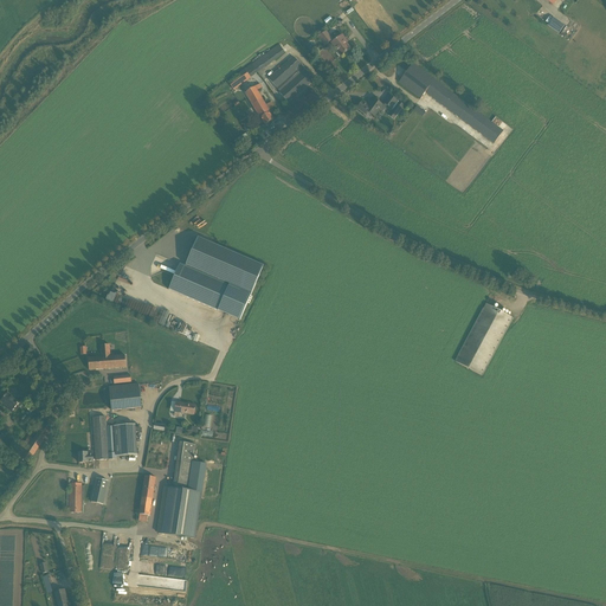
[(560,33),(565,25),(553,18),(548,26),(560,33)]
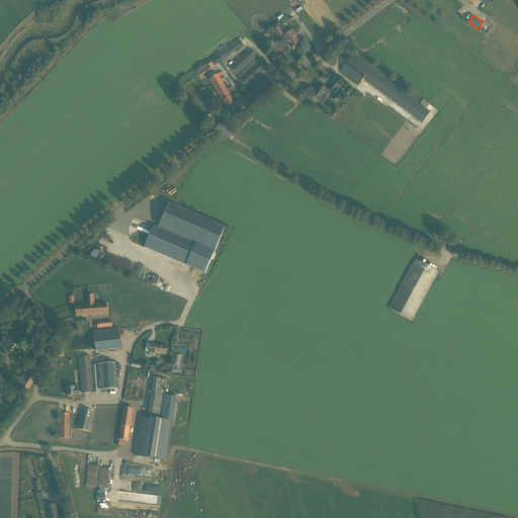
[(282,35),(291,49),(299,41),(294,34),(295,33),(292,30),(285,35),(279,27),(272,32),(277,39),(282,35)]
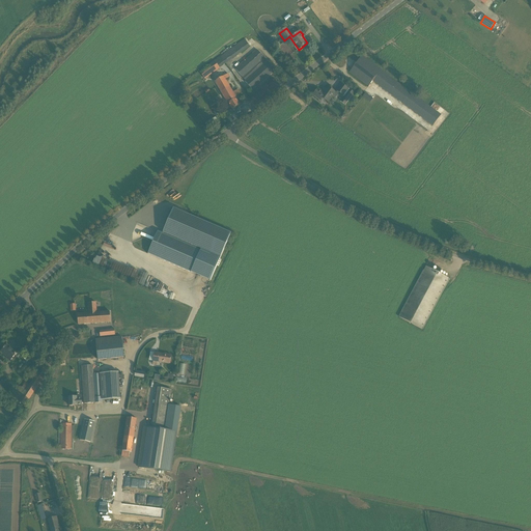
[(226,63),(250,46),(245,39),(235,46),(236,48),(235,49),(233,47),(220,56),(226,63)]
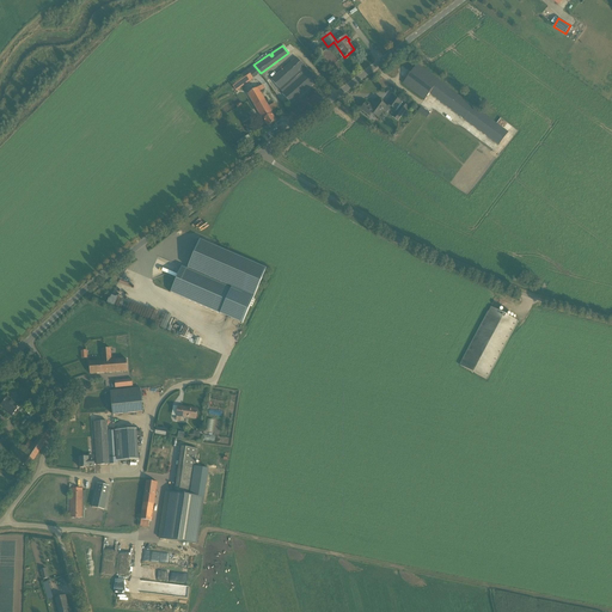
[(271,80),(282,93),(292,104),(317,81),(297,57),(271,80)]
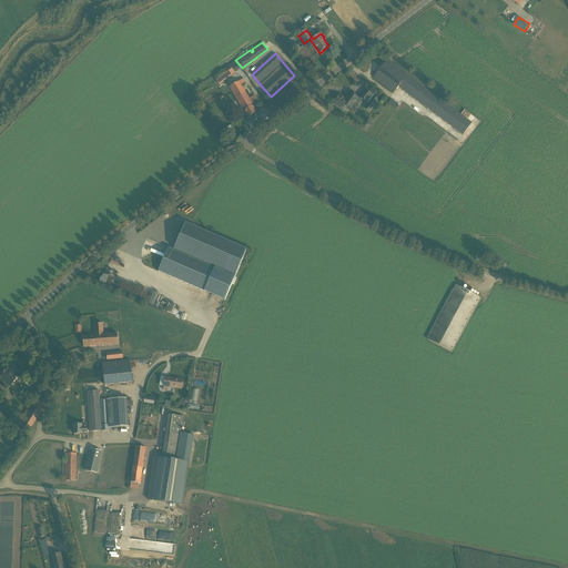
[(242,68),(235,60),(213,77),(219,84),(234,72),(234,73),(242,68)]
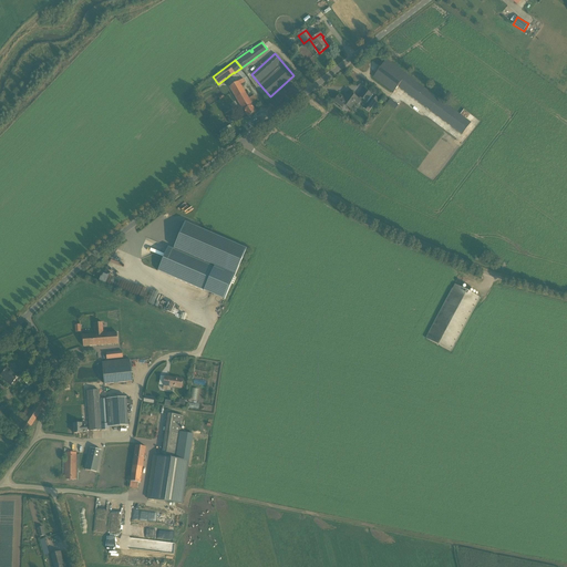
[(387,60),(373,78),(393,92),(398,86),(462,135),(471,123),(387,60)]
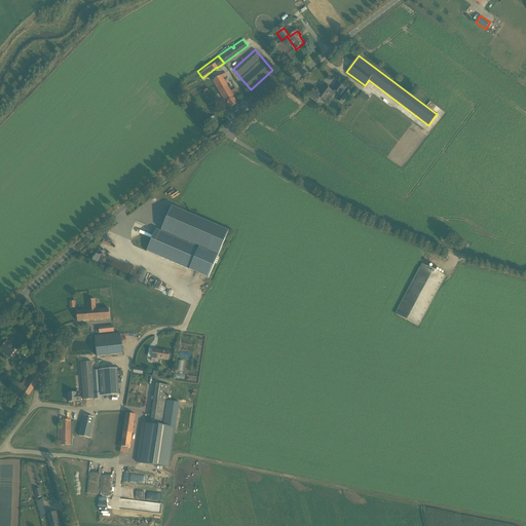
[(232,97),(237,94),(232,83),(225,73),(213,81),(224,100),(225,100),(230,109),(237,105),(232,97)]
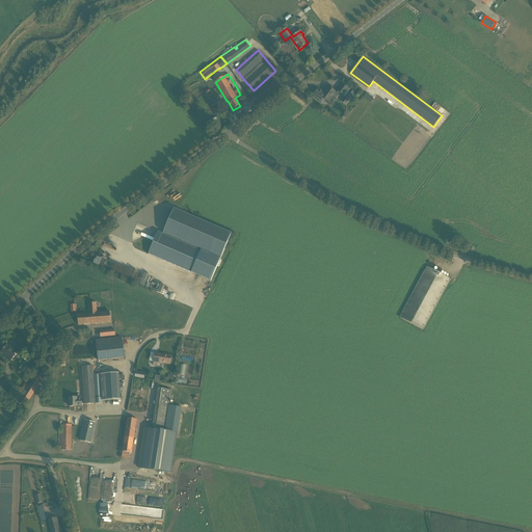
[(349,88),(342,83),(336,92),(328,87),(324,94),(318,89),(314,96),(321,101),(323,99),(328,103),(333,97),(336,98),(339,92),(344,96),(349,88)]
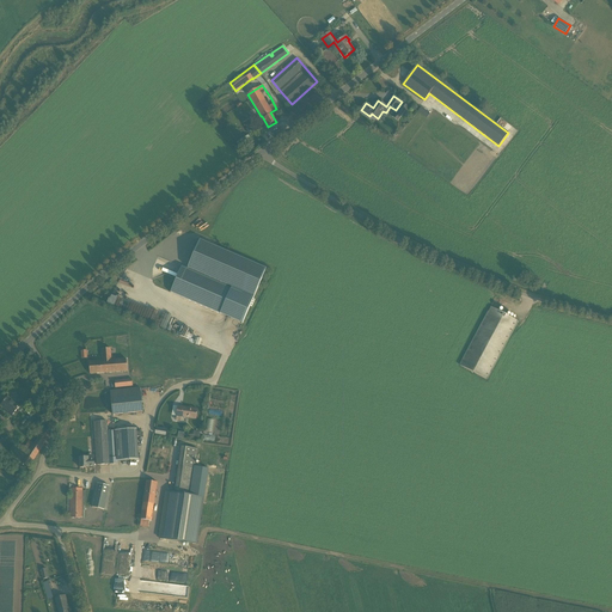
[(398,121),(407,109),(408,106),(403,103),(392,117),(398,121)]
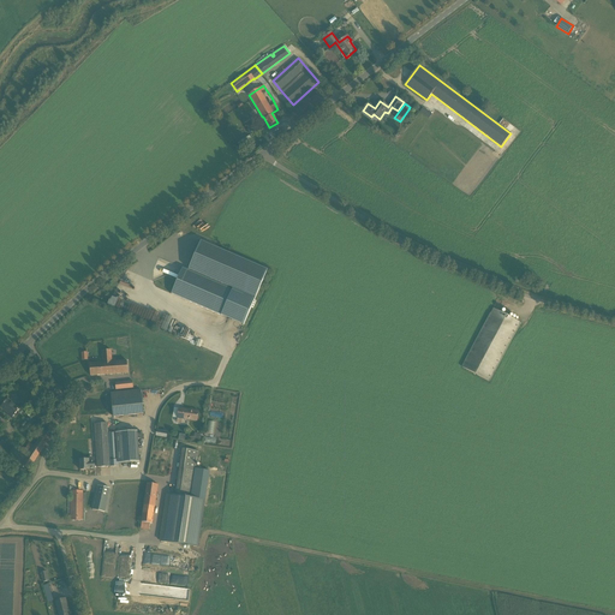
[(428,118),(431,115),(424,107),(421,111),(428,118)]
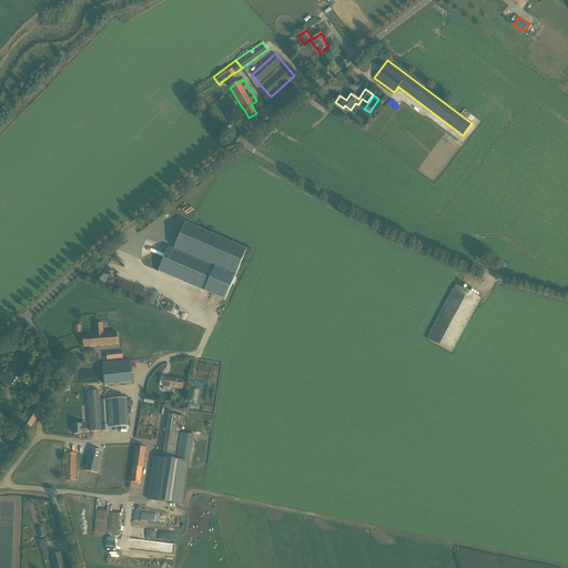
[(230,274),(235,276),(247,250),(185,223),(179,240),(176,244),(174,250),(169,247),(163,260),(158,272),(205,292),(215,267),(230,274)]
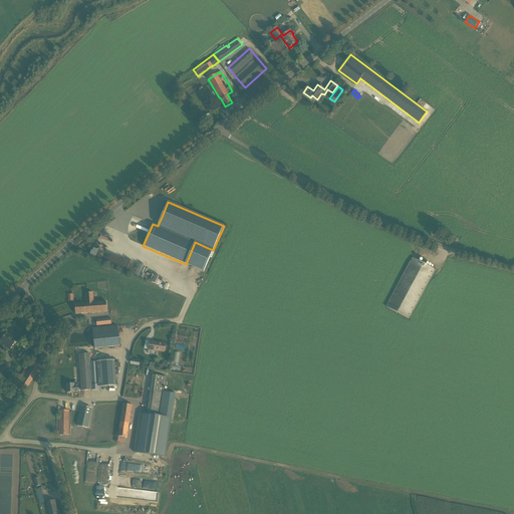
[(387,307),(409,319),(435,270),(413,258),(387,307)]
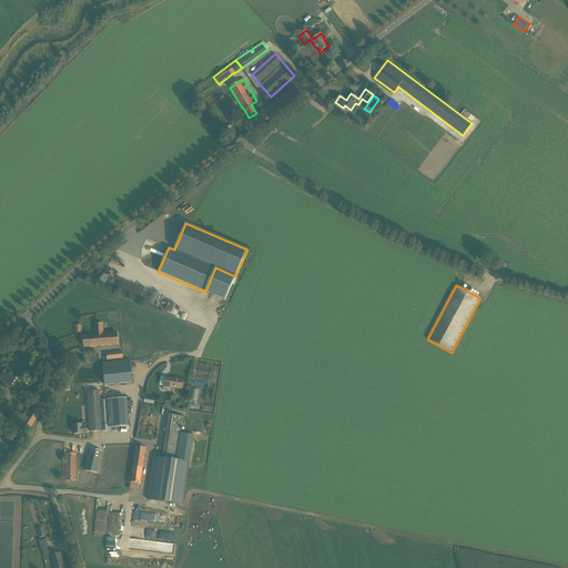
[(94,325),(95,335),(83,336),(83,347),(119,345),(118,334),(103,335),(102,324),(94,325)]
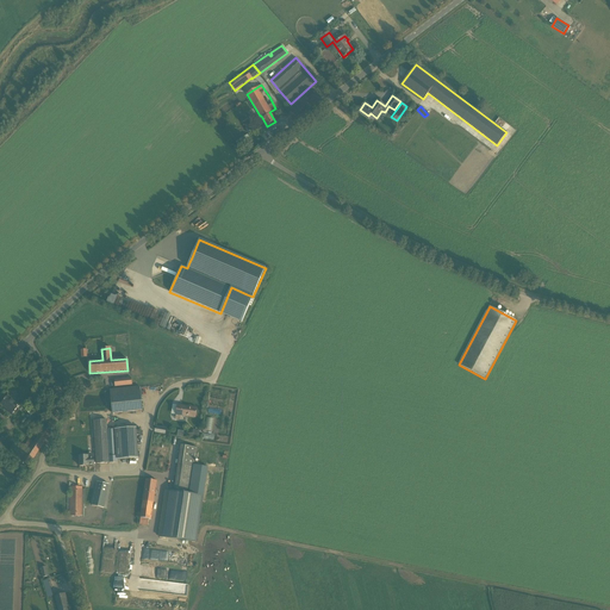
[(114,387),(132,385),(131,377),(113,379),(114,387)]
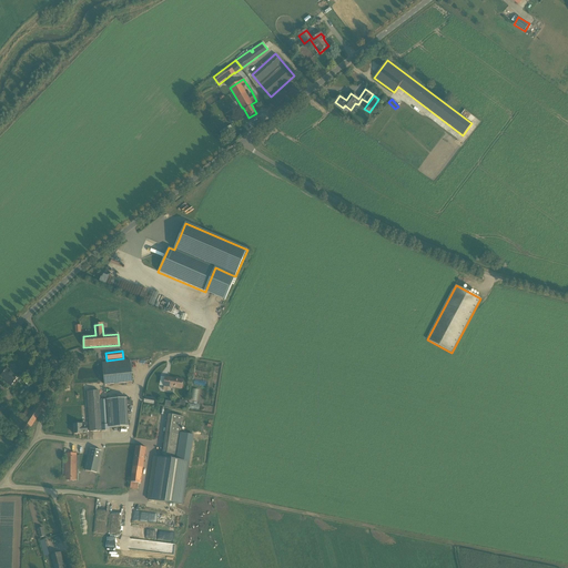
[(102,363),(105,385),(132,382),(130,359),(102,363)]
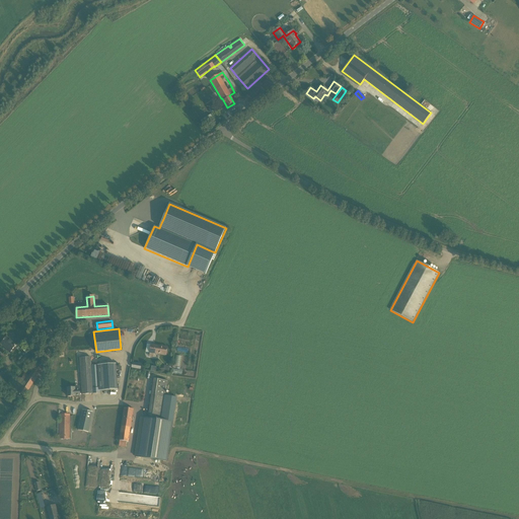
[(12,343),(6,338),(1,344),(7,349),(6,350),(10,353),(17,345),(13,342),(12,343)]
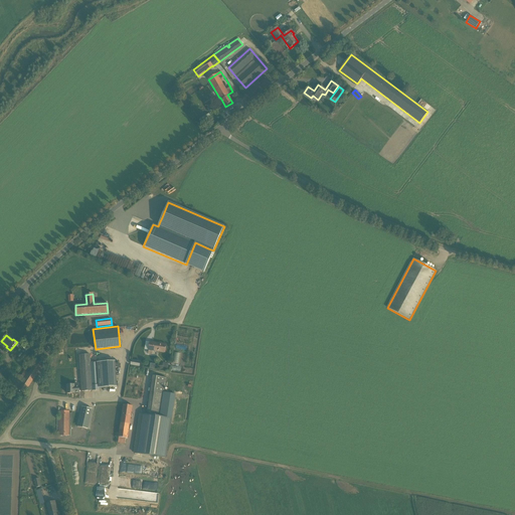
[(149,350),(148,354),(153,355),(154,351),(165,353),(166,344),(150,342),(149,350)]
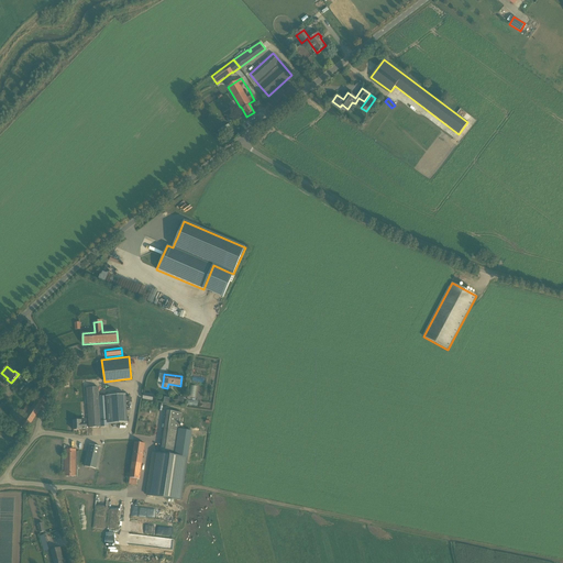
[(87,388),(88,403),(89,428),(109,427),(107,396),(99,397),(99,387),(87,388)]
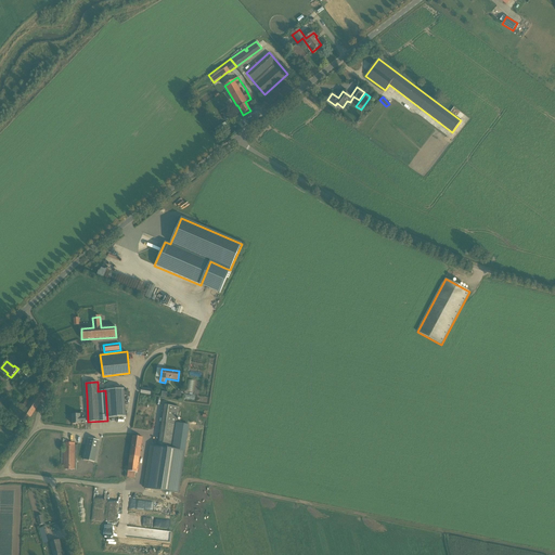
[(124,389),(107,390),(110,418),(126,417),(124,389)]
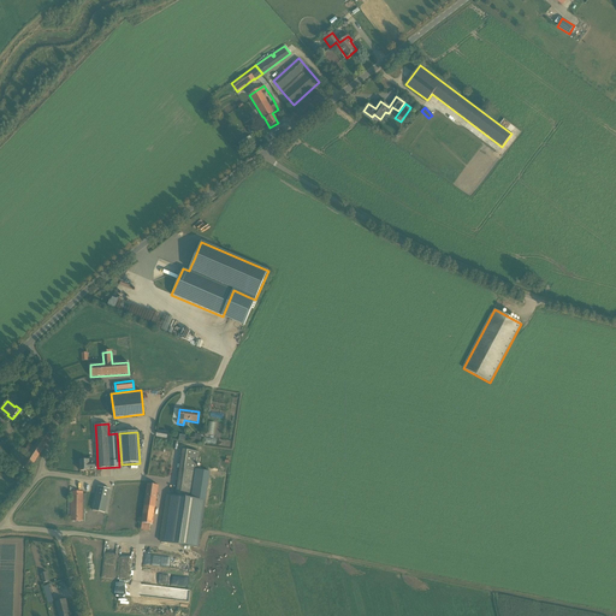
[(19,452),(22,455),(17,462),(29,471),(49,439),(43,434),(35,446),(31,444),(29,443),(27,446),(28,446),(25,450),(22,448),(19,452)]
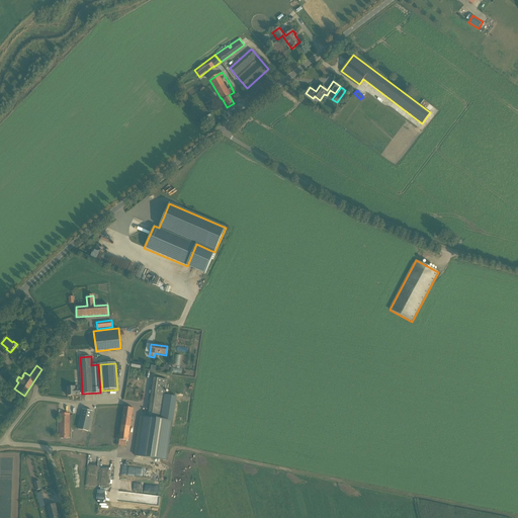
[(168,380),(159,379),(154,378),(148,418),(142,417),(136,456),(167,461),(172,421),(162,420),(168,380)]
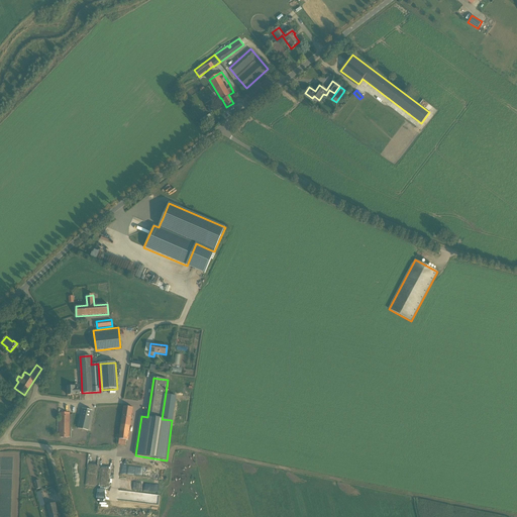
[(75,387),(67,387),(68,395),(75,395),(80,394),(80,388),(75,388),(75,387)]
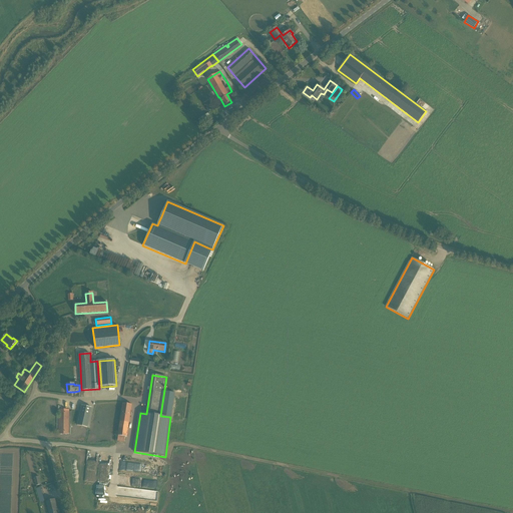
[(131,405),(123,403),(117,441),(124,442),(125,437),(127,437),(131,405)]
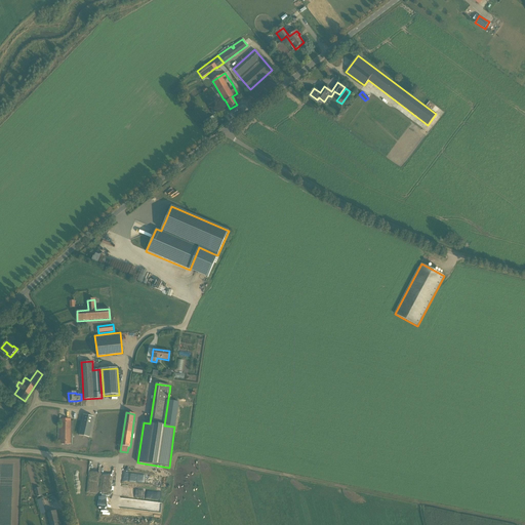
[(79,436),(89,438),(94,417),(84,415),(79,436)]
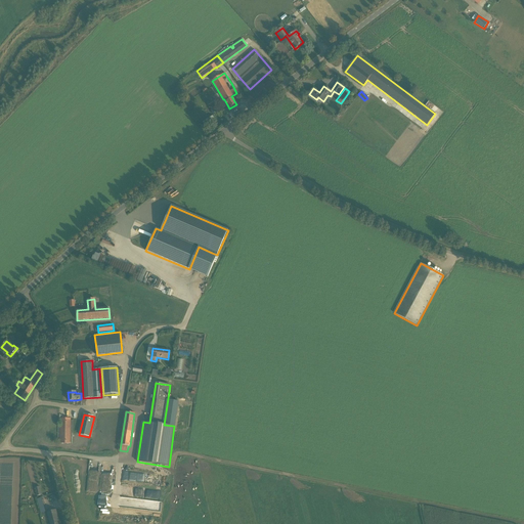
[(57,425),(57,444),(73,444),(73,421),(71,421),(71,419),(60,418),(60,425),(57,425)]
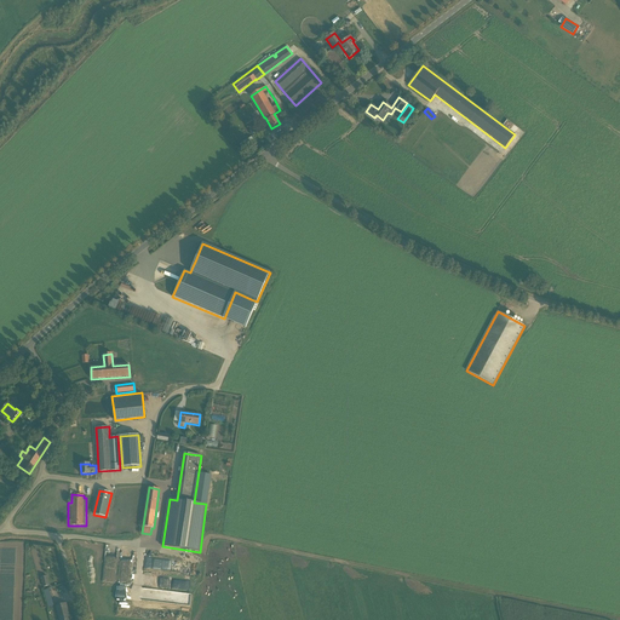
[(143,589),(142,598),(174,602),(174,598),(182,598),(182,593),(143,589)]
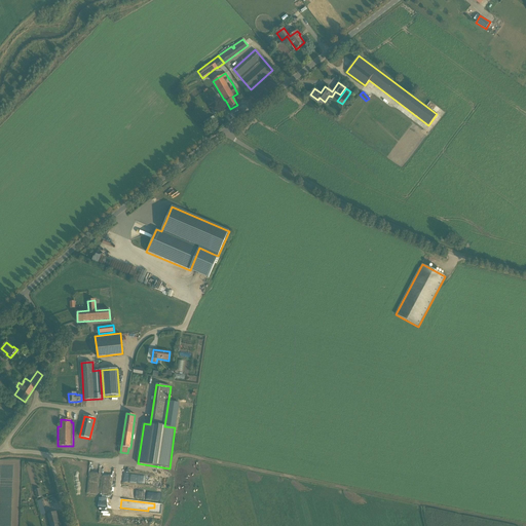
[(47,514),(50,525),(59,525),(55,512),(47,514)]
